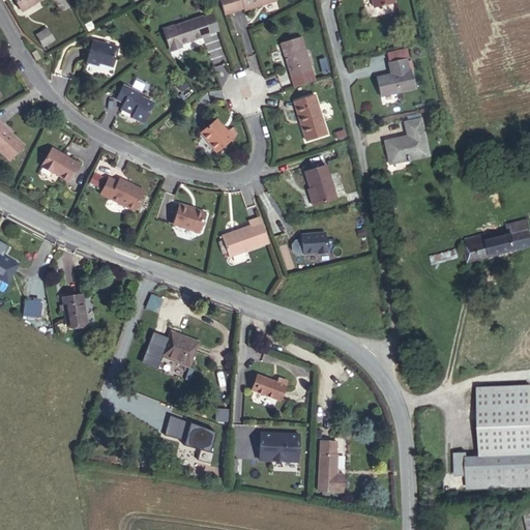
[(39,0),(3,0),(13,17),(40,1),(39,0)]
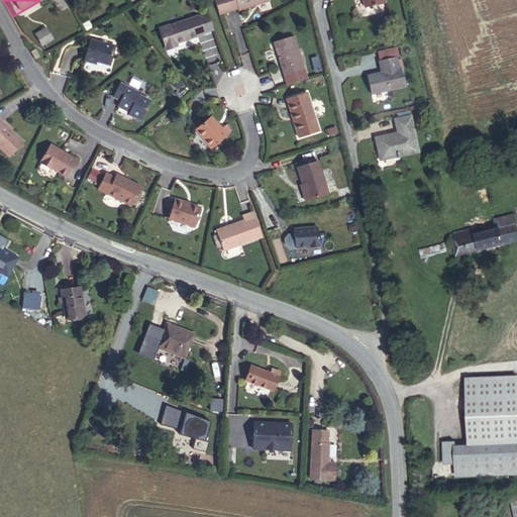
[(263,0),(211,0),(207,1),(212,16),(224,12),(225,14),(232,12),(233,14),(265,3),(263,0)]
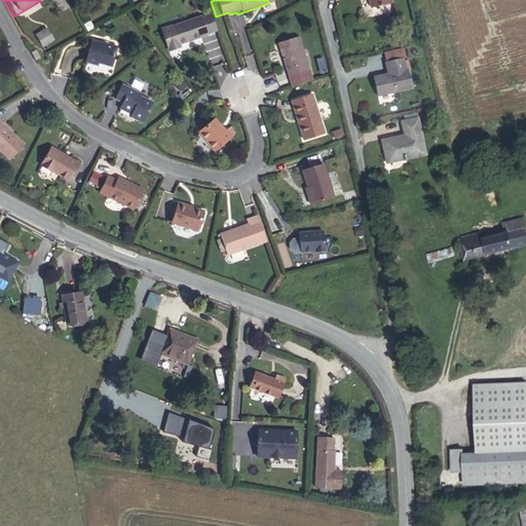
[(211,14),(202,17),(208,33),(216,30),(211,14)]
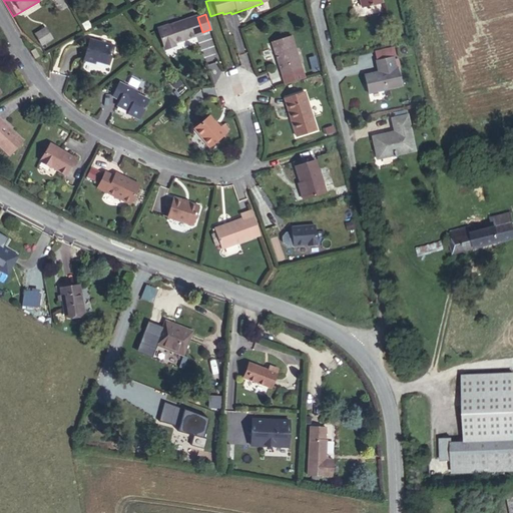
[(168,24),(157,28),(164,47),(175,44),(175,43),(203,33),(202,32),(197,17),(196,16),(169,25),(168,24)]
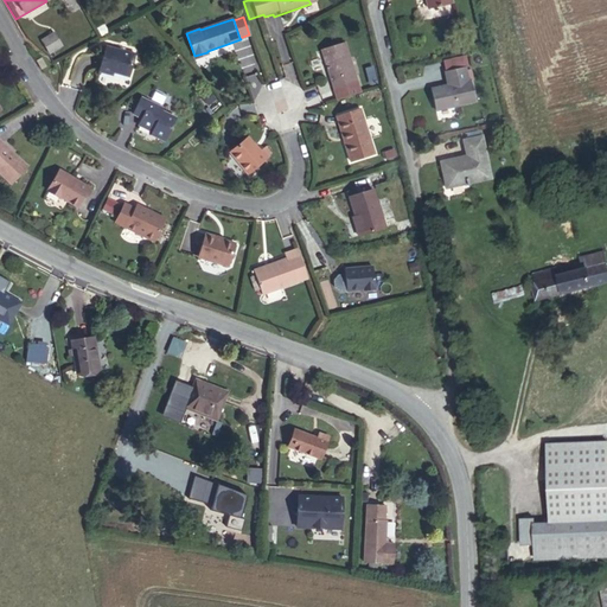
[(59,46),(51,33),(42,39),(49,52),(59,46)]
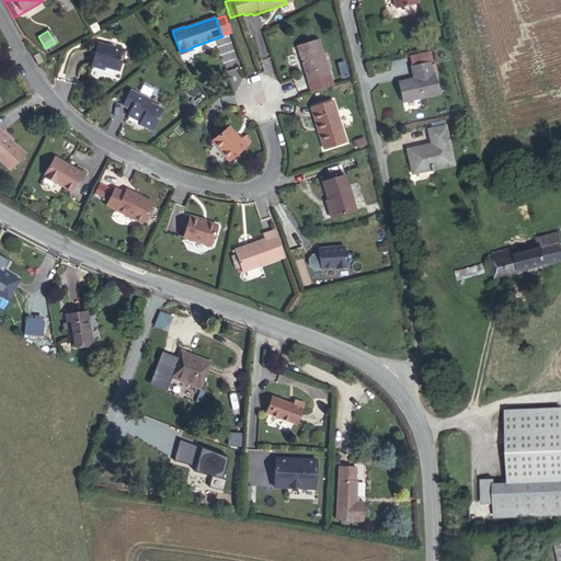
[(327,90),(311,43),(290,49),(306,96),(327,90)]
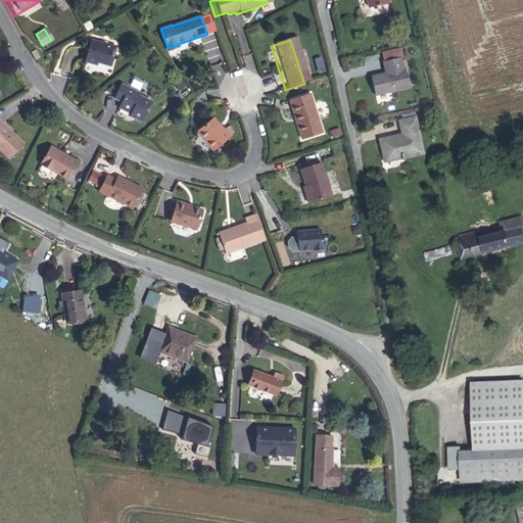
[(89,44),(82,66),(92,69),(93,67),(104,70),(110,51),(99,48),(89,44)]
